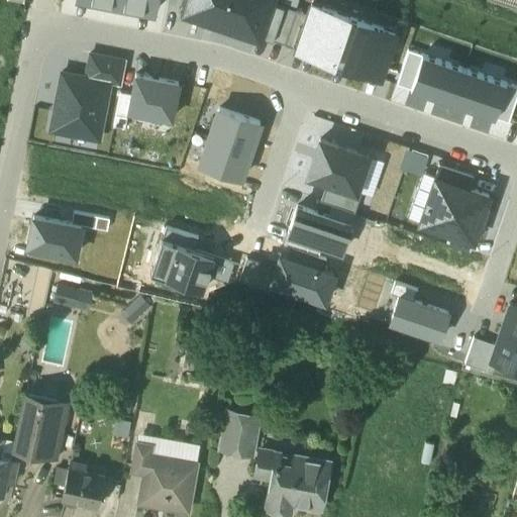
[(100,0),(153,10),(156,0),(100,0)]
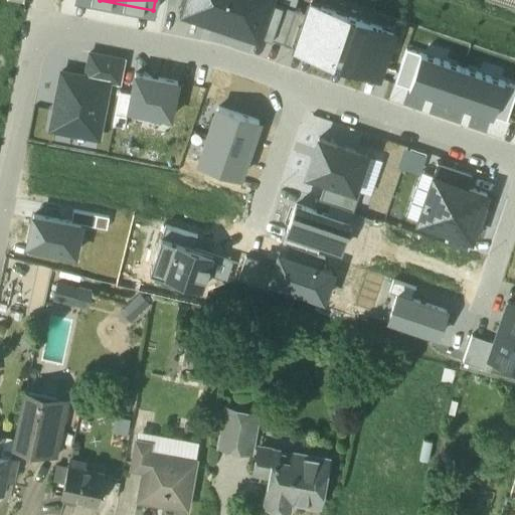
[(187,0),(183,11),(258,36),(258,33),(269,0),(187,0)]
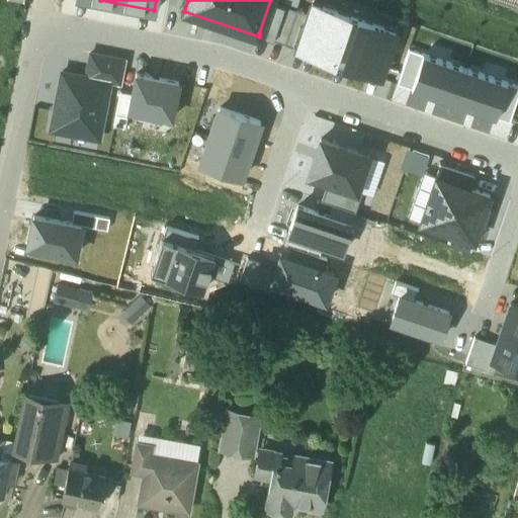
[(271,0),(270,0),(259,33),(285,41),(296,8),(271,0)]
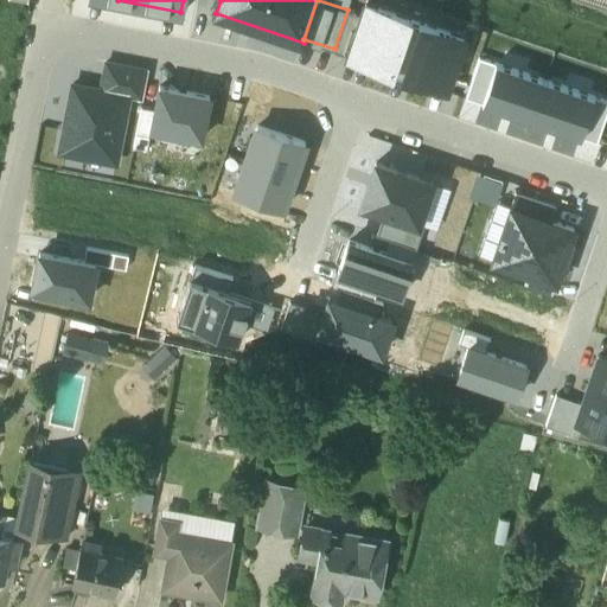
[(345,56),(446,90),(464,34),(363,1),(359,14),(346,53),(345,56)]
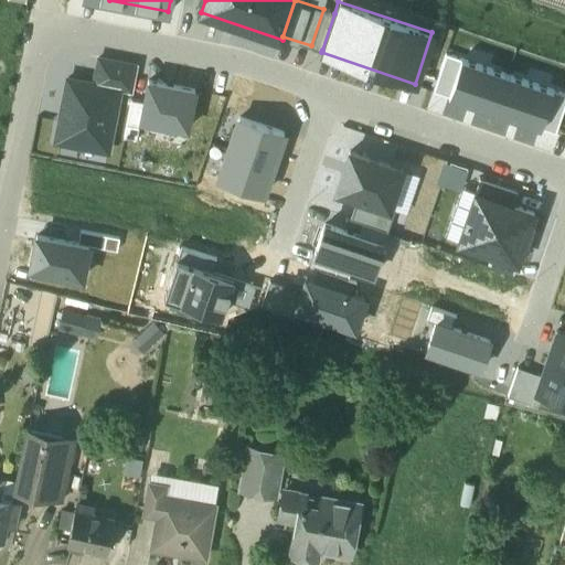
[(334,13),(323,9),(311,45),(322,50),(334,13)]
